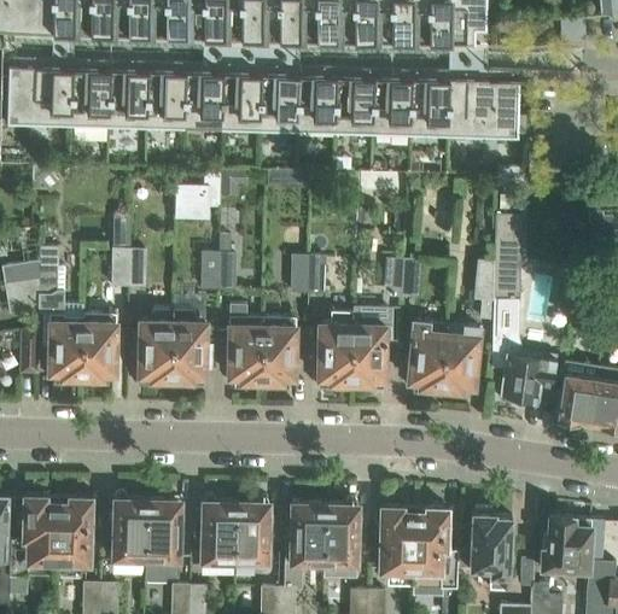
[(0,0),(0,34),(53,35),(53,0),(0,0)]
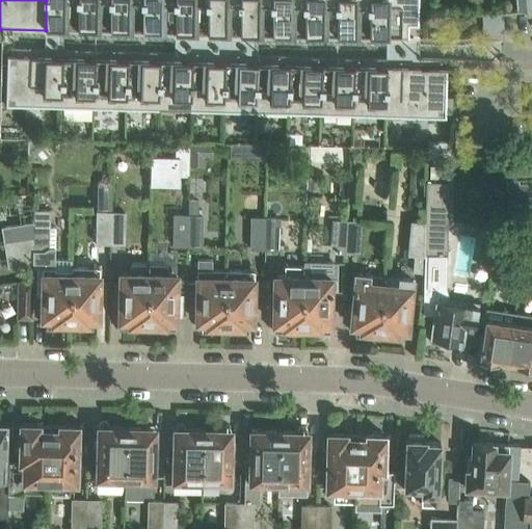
[(79,31),(79,0),(46,0),(46,30),(79,31)]
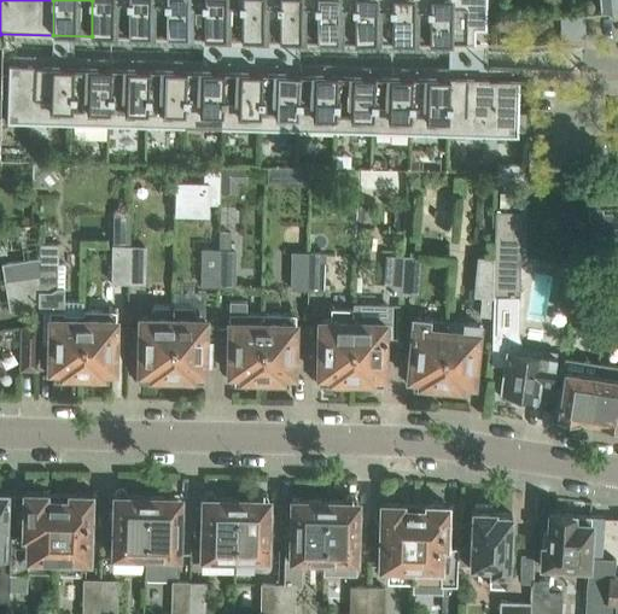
[(129,37),(129,0),(92,0),(92,36),(129,37)]
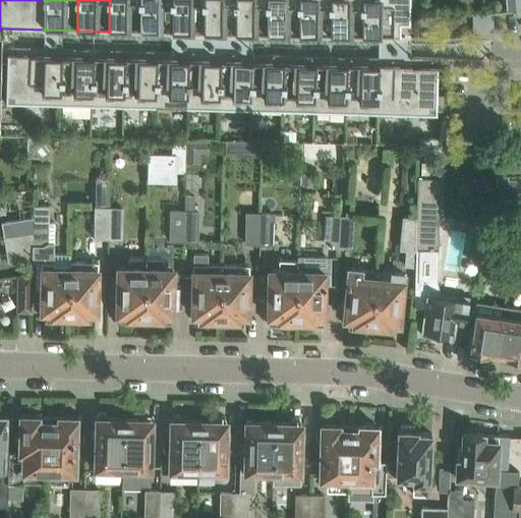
[(140,33),(140,0),(109,0),(109,32),(140,33)]
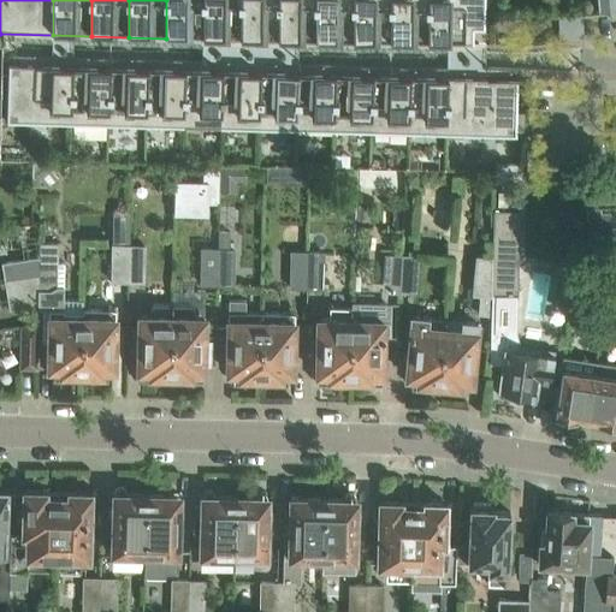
[(203,40),(203,0),(166,0),(166,39),(203,40)]
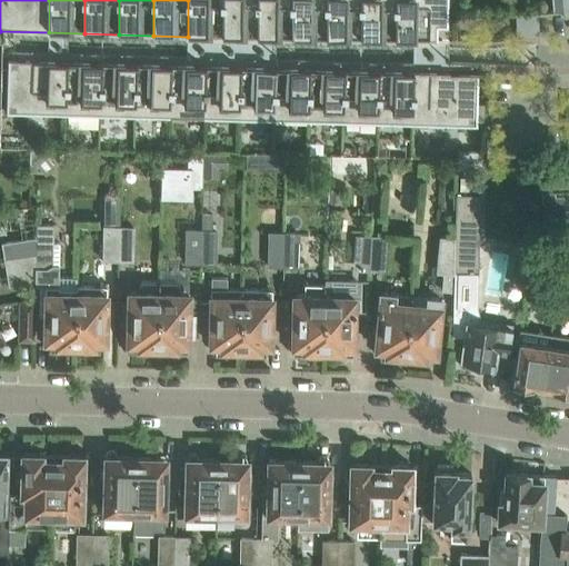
[(222,38),(222,0),(188,0),(188,37),(222,38)]
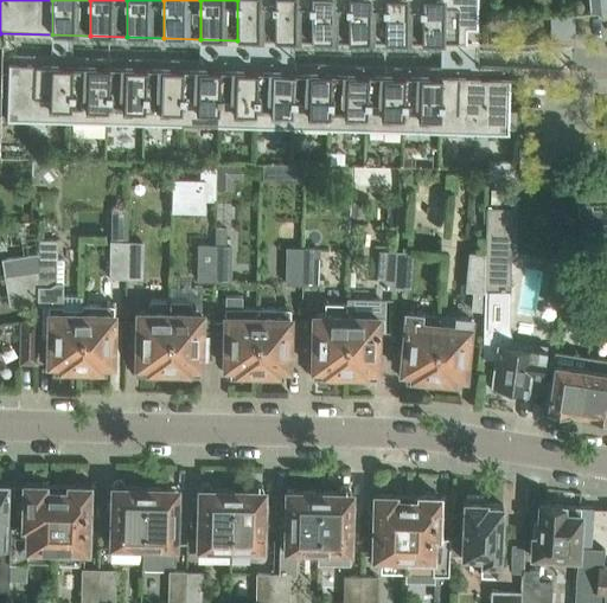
[(275,42),(275,0),(237,0),(237,40),(275,42)]
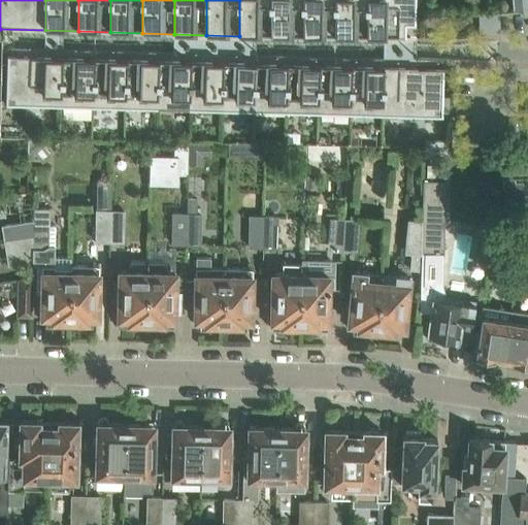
[(272,36),(272,0),(239,0),(239,36),(272,36)]
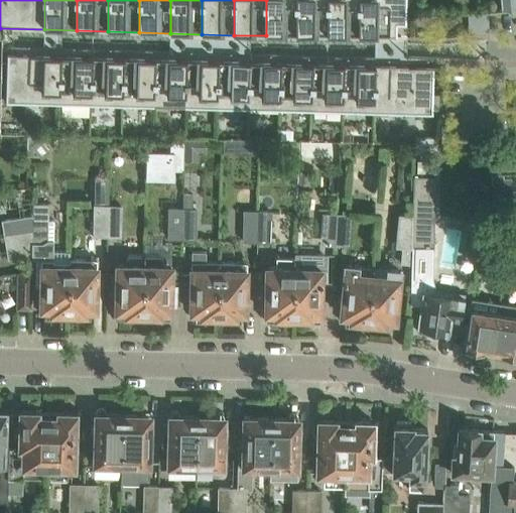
[(297,36),(297,0),(266,0),(266,35),(297,36)]
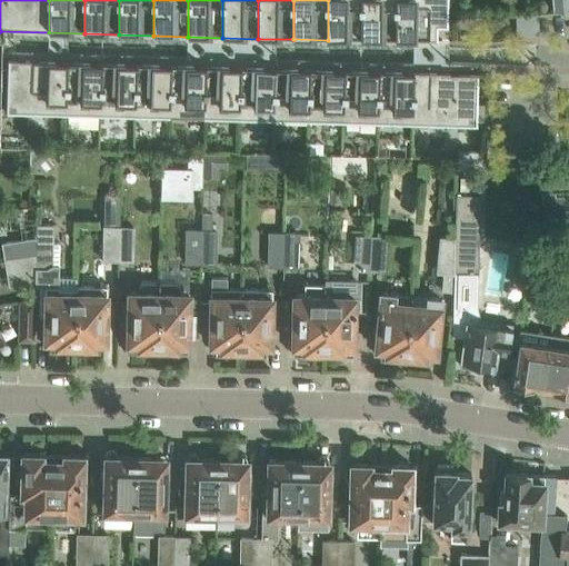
[(362,41),(362,0),(328,0),(328,40),(362,41)]
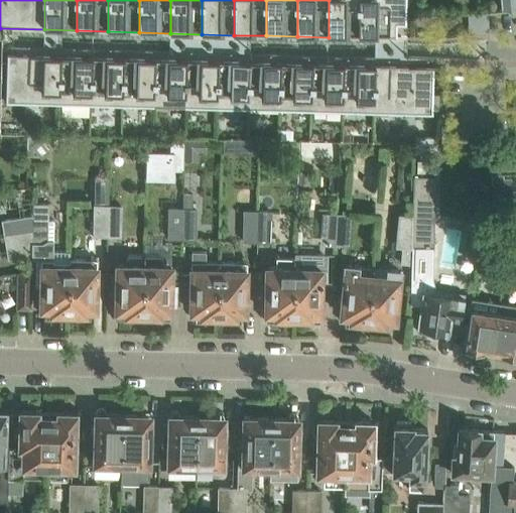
[(360,38),(361,0),(329,0),(329,37),(360,38)]
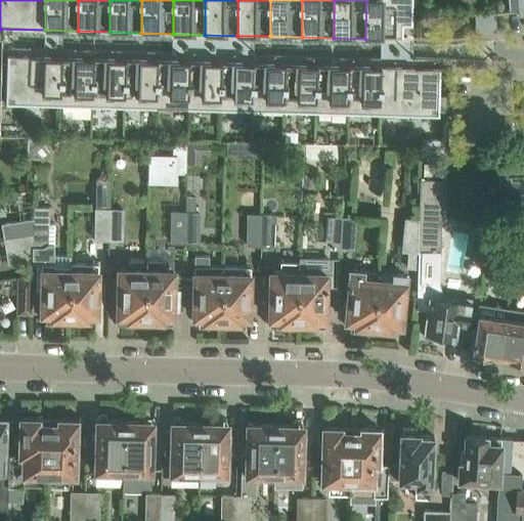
[(411,28),(411,0),(366,0),(365,39),(402,40),(402,28),(411,28)]
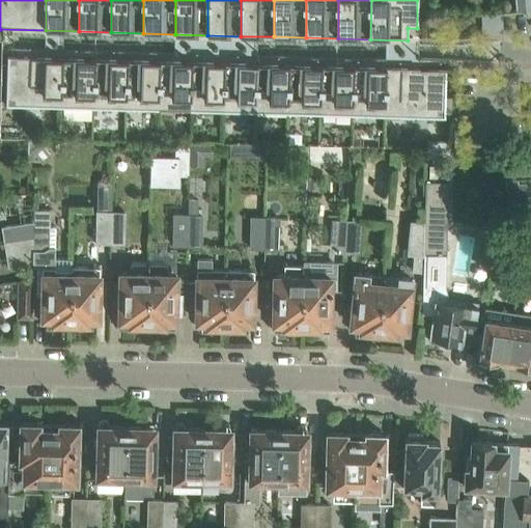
[(487,2),(486,18),(504,18),(505,3),(487,2)]
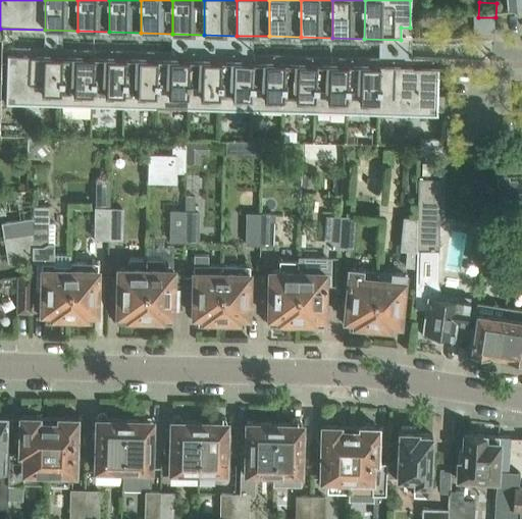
[(56,108),(57,59),(7,58),(5,107),(56,108)]
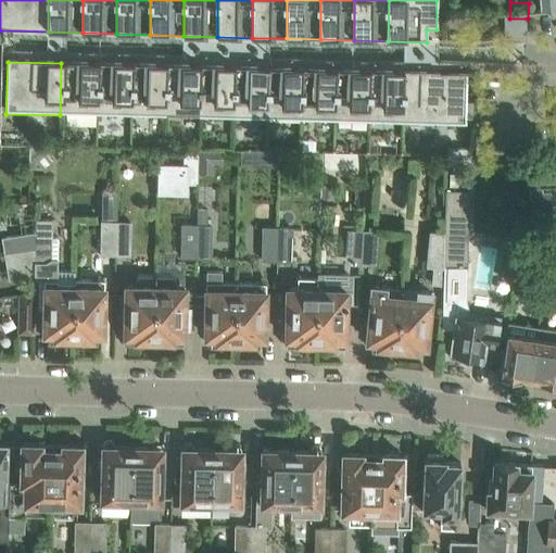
[(93,116),(95,64),(61,63),(60,115),(93,116)]
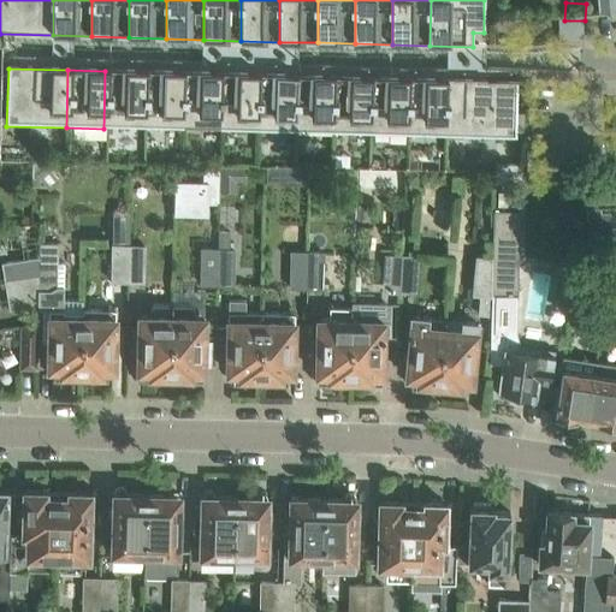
[(141,130),(143,72),(105,71),(104,129),(141,130)]
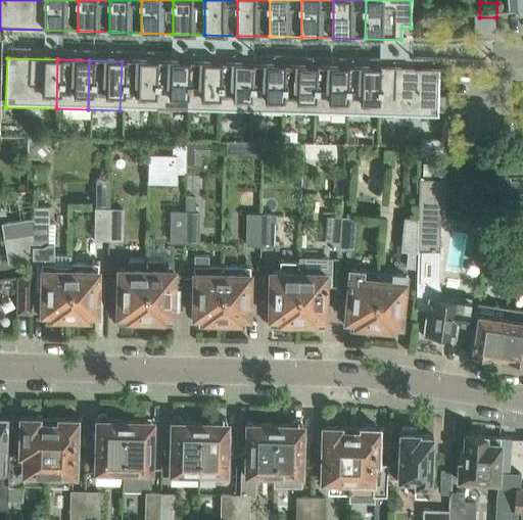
[(151,111),(153,62),(122,61),(120,110),(151,111)]
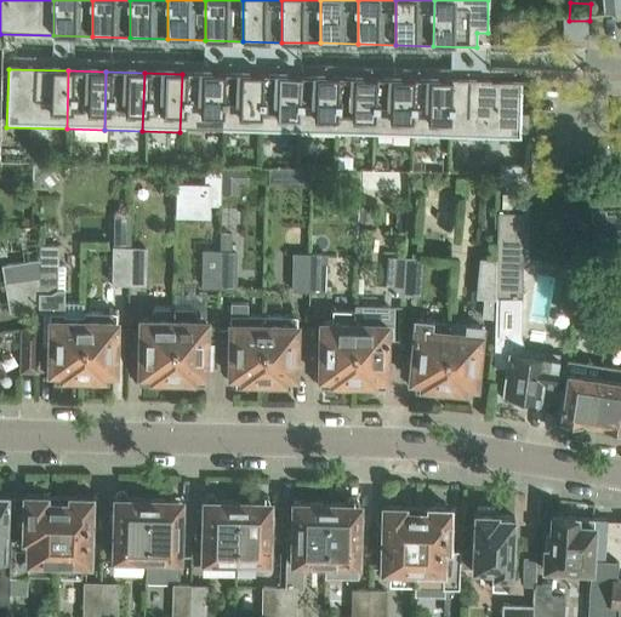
[(218,133),(220,75),(182,74),(180,132),(218,133)]
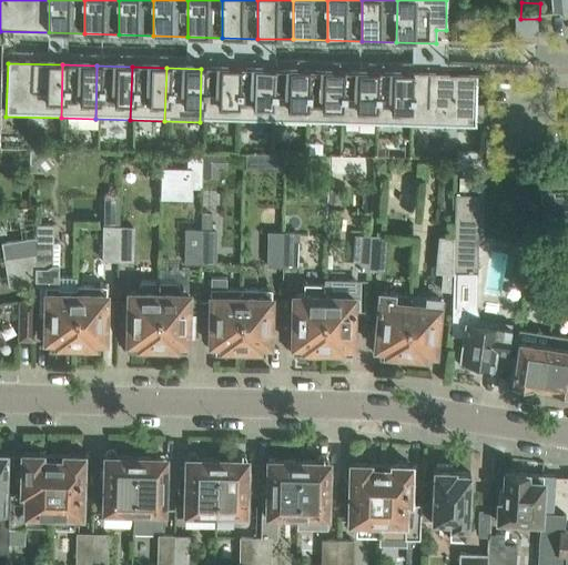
[(234,122),(235,69),(201,69),(200,122),(234,122)]
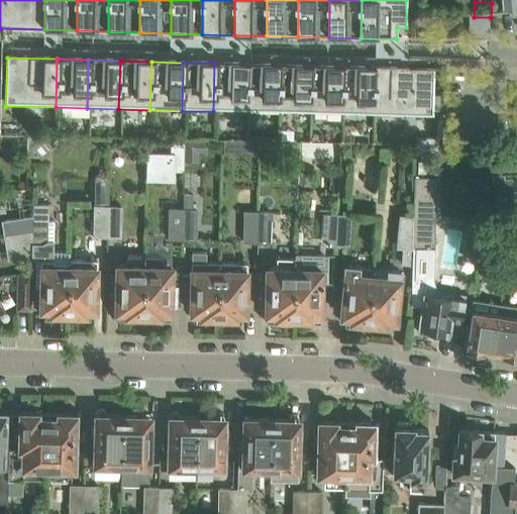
[(244,112),(245,64),(214,63),(213,111),(244,112)]
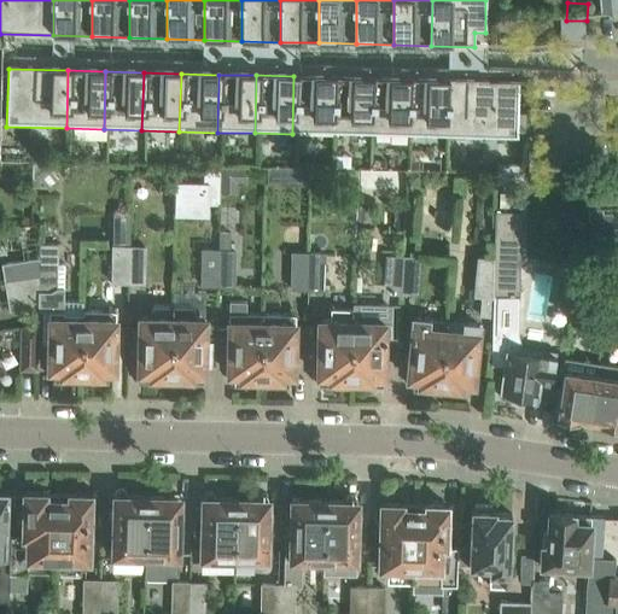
[(330,135),(331,77),(293,76),(292,134),(330,135)]
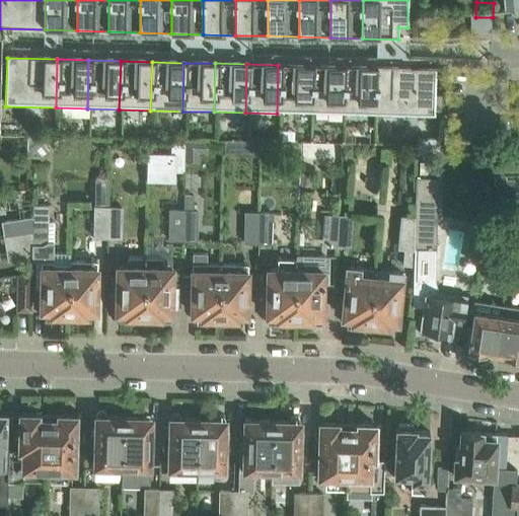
[(308,115),(310,66),(278,65),(277,114),(308,115)]
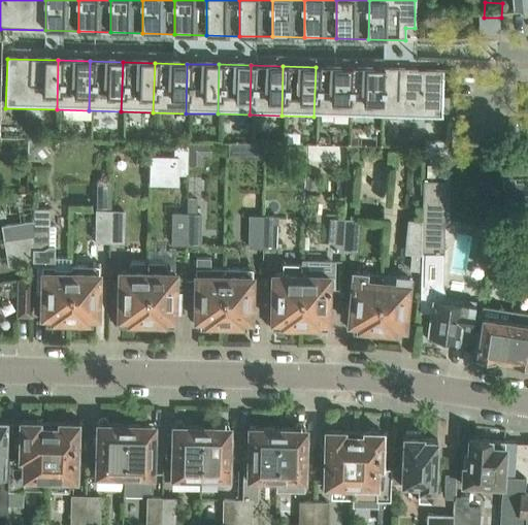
[(347,118),(348,68),(316,67),(314,117),(347,118)]
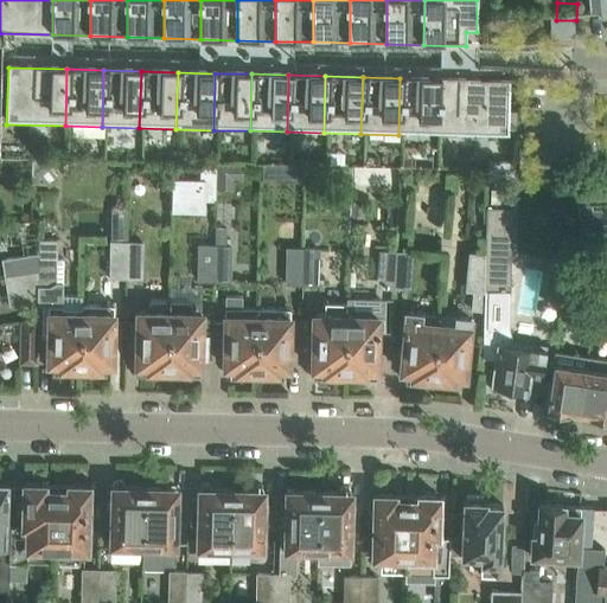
[(435,136),(436,79),(400,78),(398,135),(435,136)]
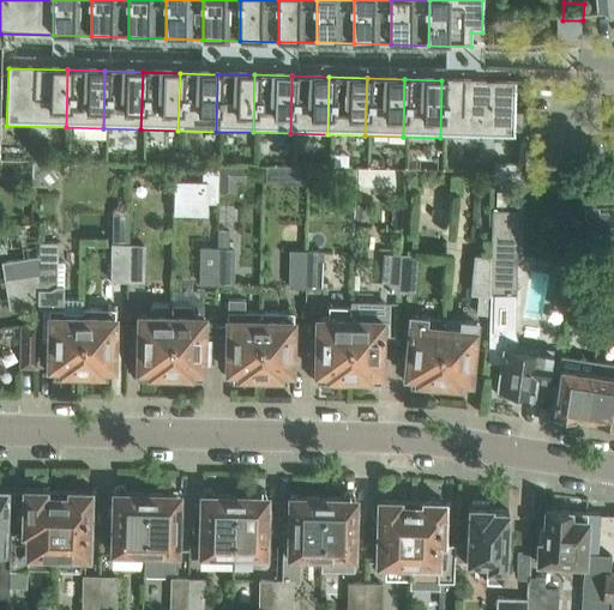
[(485,83),(485,82),(483,82),(441,80),(440,138),(515,139),(516,84),(485,83)]
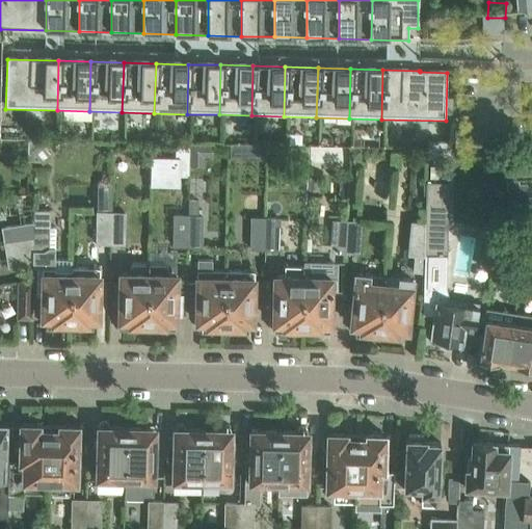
[(217,149),(216,133),(194,134),(194,149),(217,149)]
